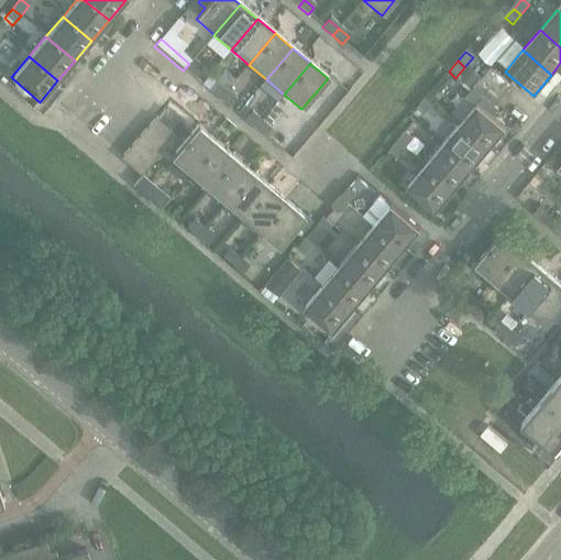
[(199,72),(189,64),(183,70),(194,79),(199,72)]
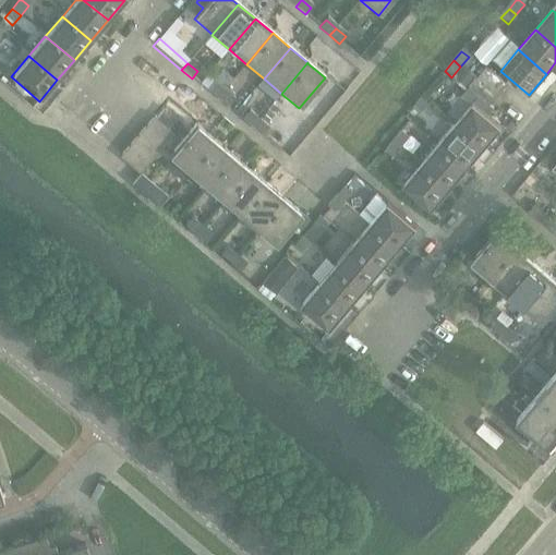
[(485,69),(476,80),(497,97),(506,86),(485,69)]
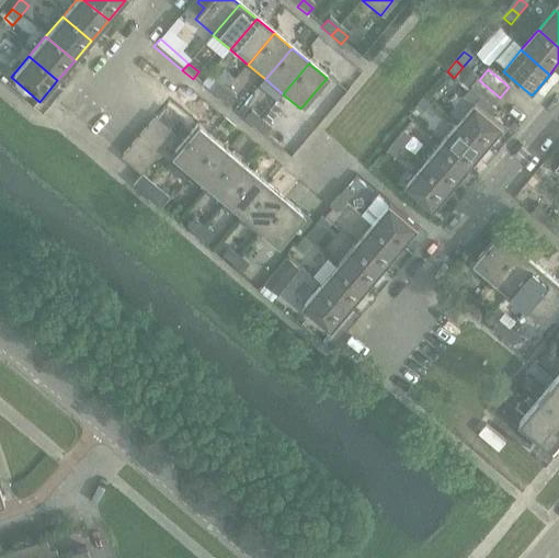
[(500,98),(479,80),(469,91),(490,109),(500,98)]
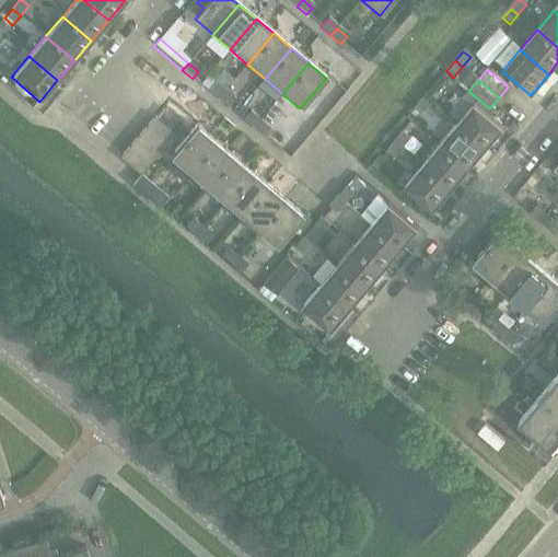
[(234,100),(223,92),(217,100),(228,107),(234,100)]
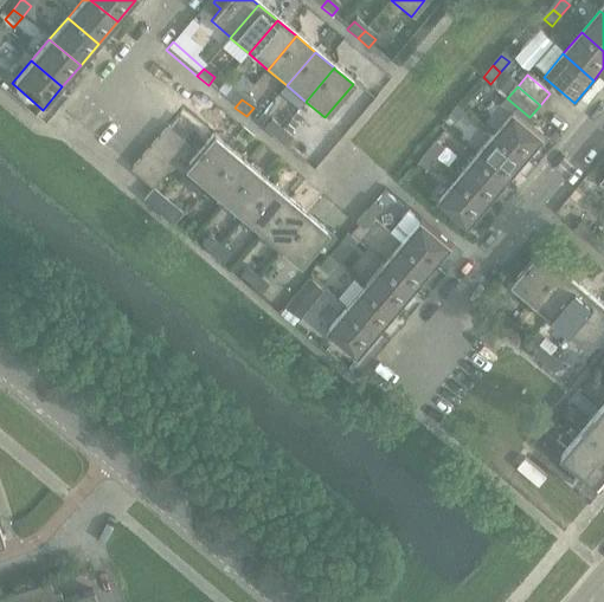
[(180,112),(166,129),(188,148),(203,130),(209,122),(187,104),(180,112)]
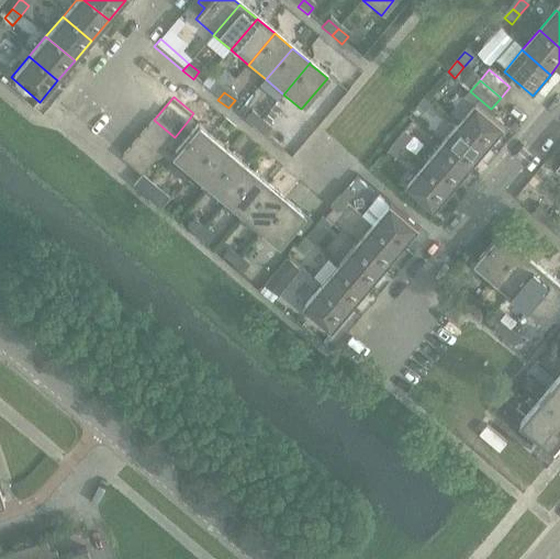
[(430,107),(423,100),(415,110),(422,116),(430,107)]
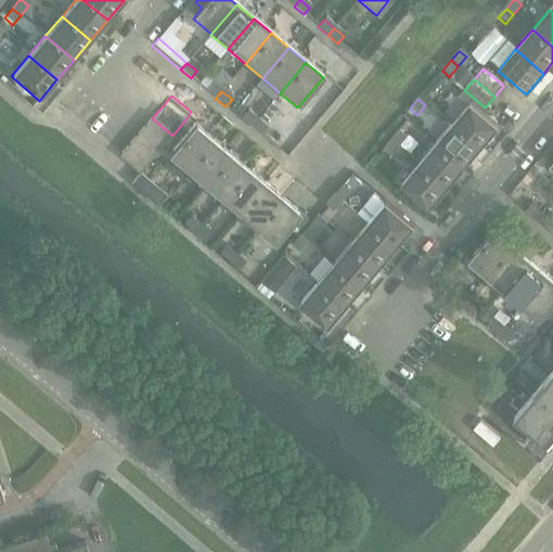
[(467,104),(450,125),(451,126),(479,149),(497,128),(467,104)]
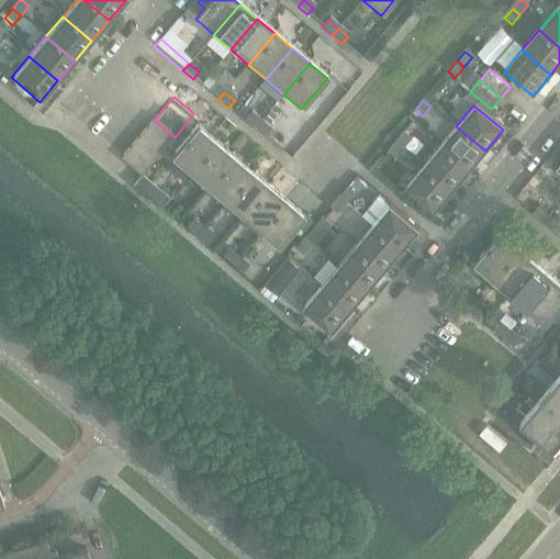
[(249,114),(244,120),(243,121),(253,130),(259,122),(249,114)]
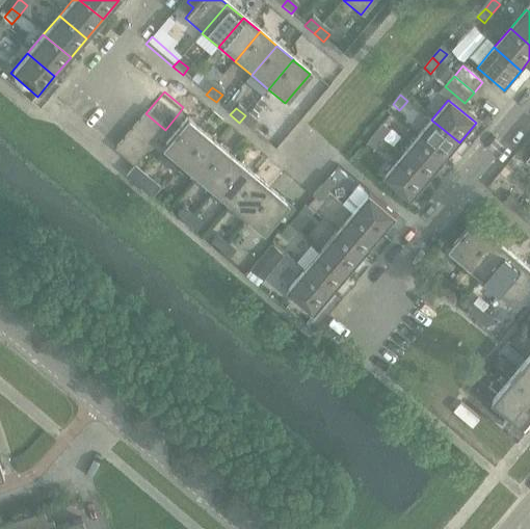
[(146,113),(137,124),(156,140),(165,130),(146,113)]
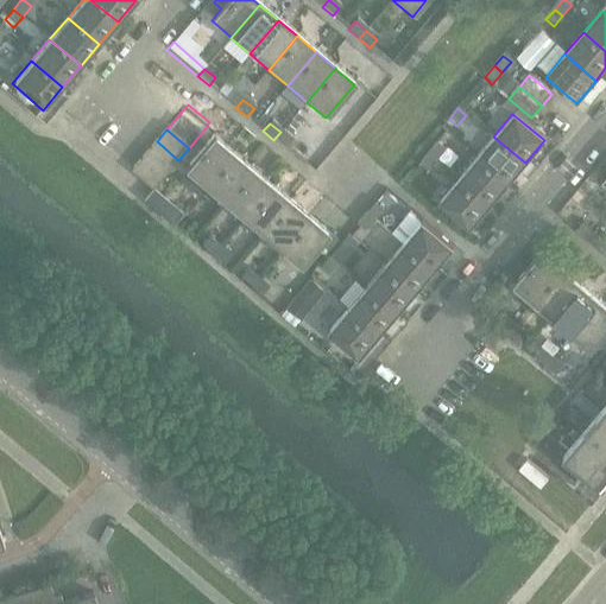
[(212,139),(203,131),(189,148),(178,160),(176,164),(184,171),(212,139)]
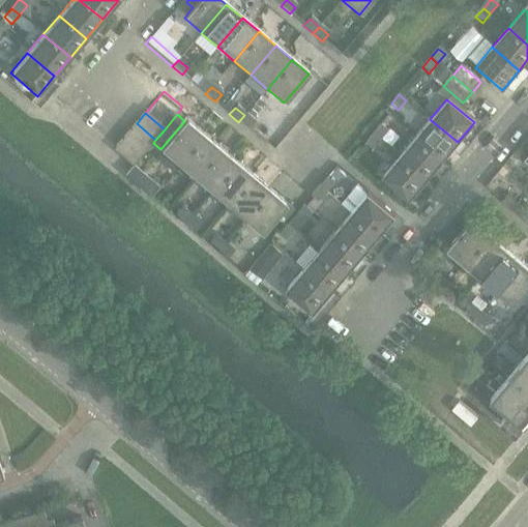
[(254,123),(244,115),(238,122),(247,130),(254,123)]
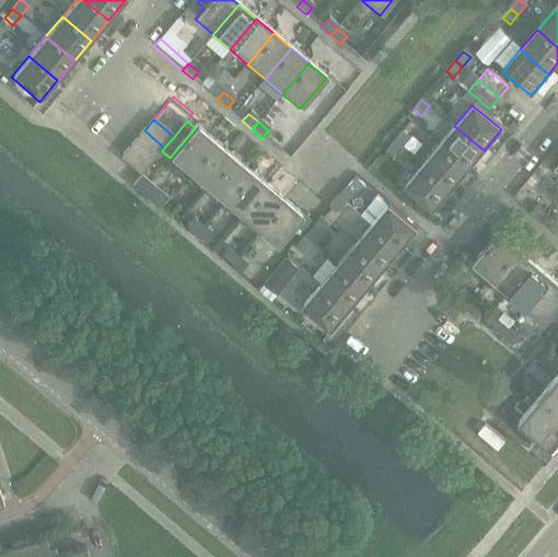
[(484,150),(455,127),(454,126),(438,146),(466,171),(484,150)]
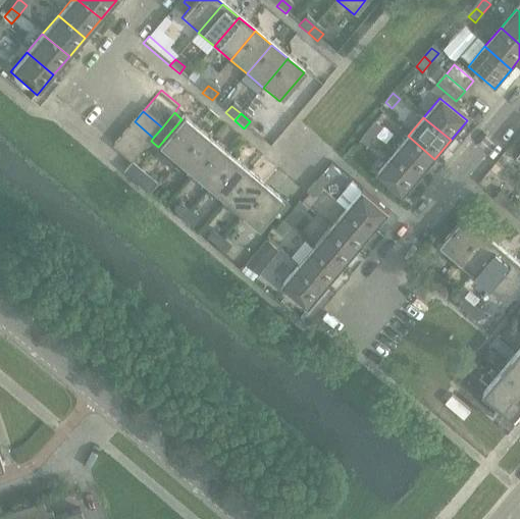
[(157,148),(174,162),(199,134),(182,119),(158,147),(157,148)]
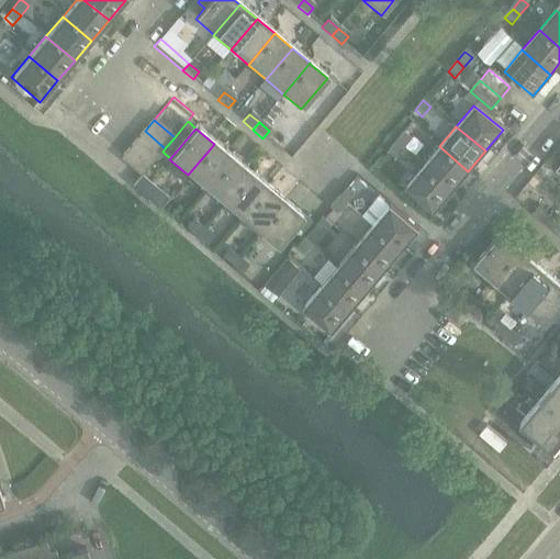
[(145,131),(136,141),(157,158),(163,152),(165,148),(145,131)]
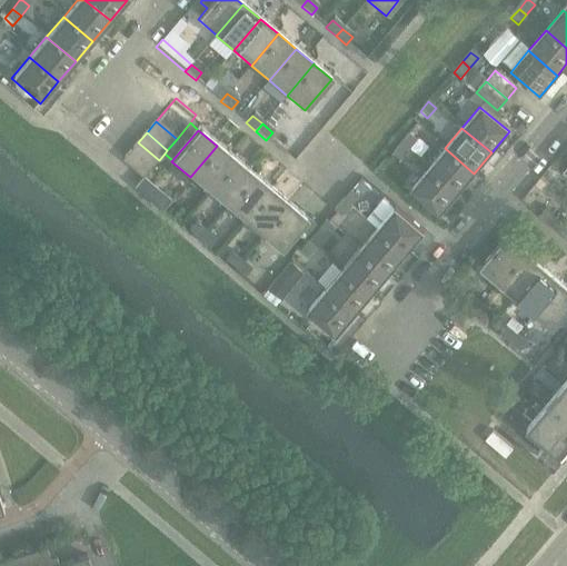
[(408,135),(399,146),(407,151),(416,141),(408,135)]
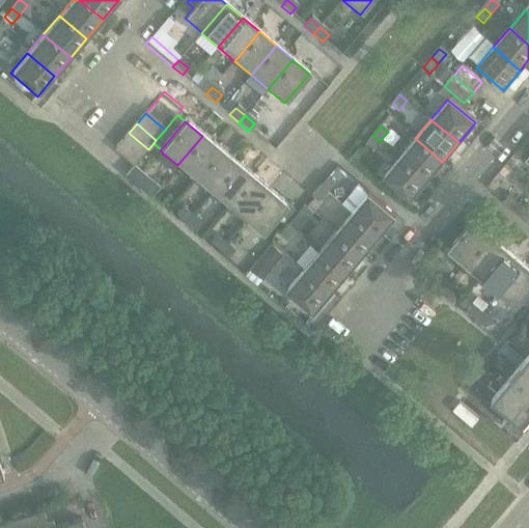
[(129,133),(120,142),(140,159),(148,149),(129,133)]
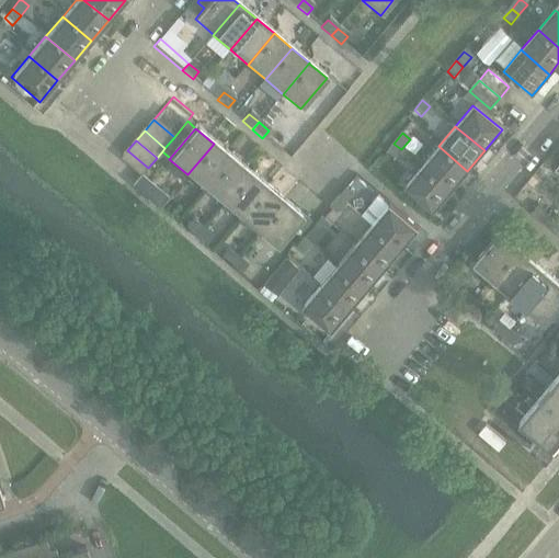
[(231,159),(214,144),(187,174),(205,190),(231,159)]
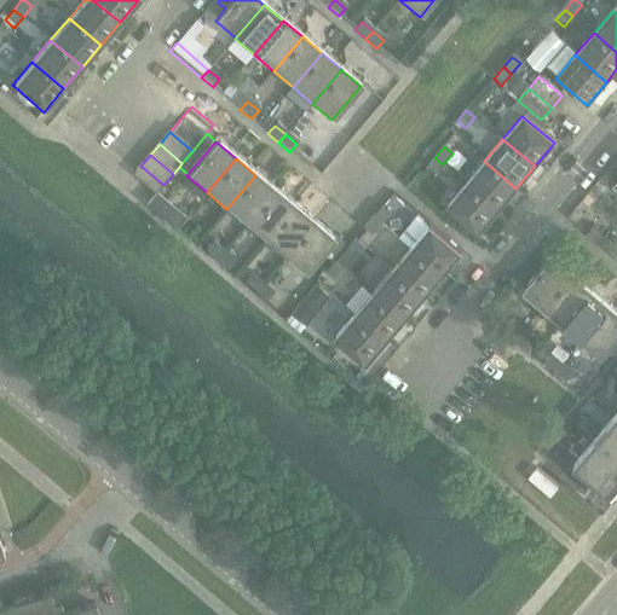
[(434,177),(443,164),(434,158),(426,169),(434,177)]
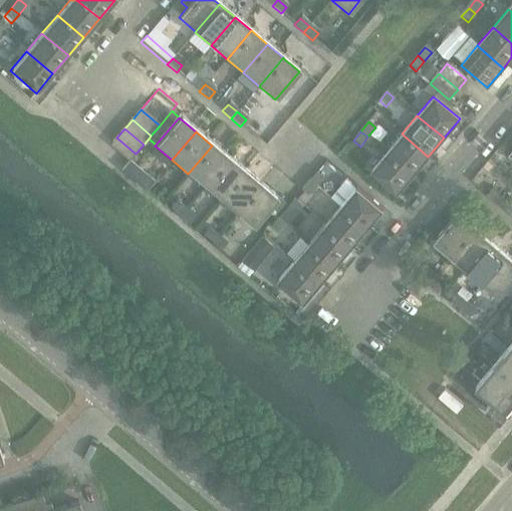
[(428,157),(402,134),(386,153),(413,175),(428,157)]
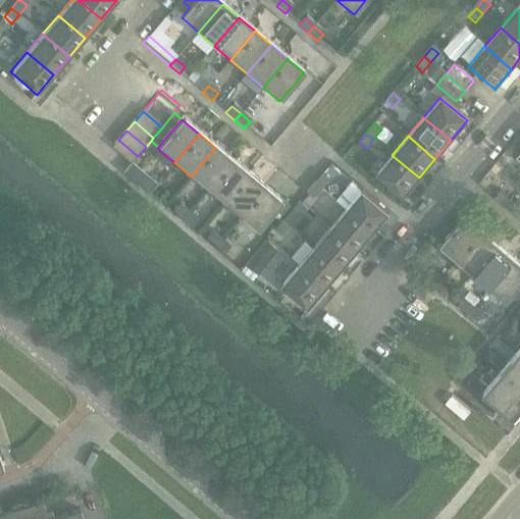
[(118,140),(111,149),(110,150),(130,165),(138,156),(118,140)]
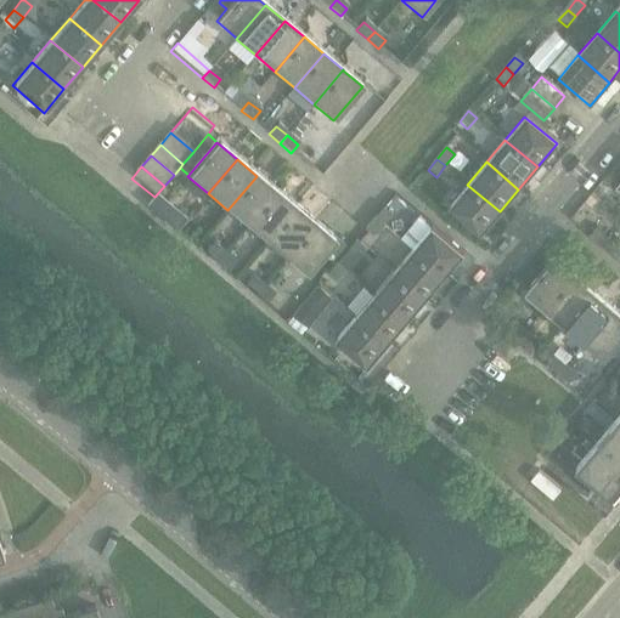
[(276,192),(257,176),(227,210),(247,226),(276,192)]
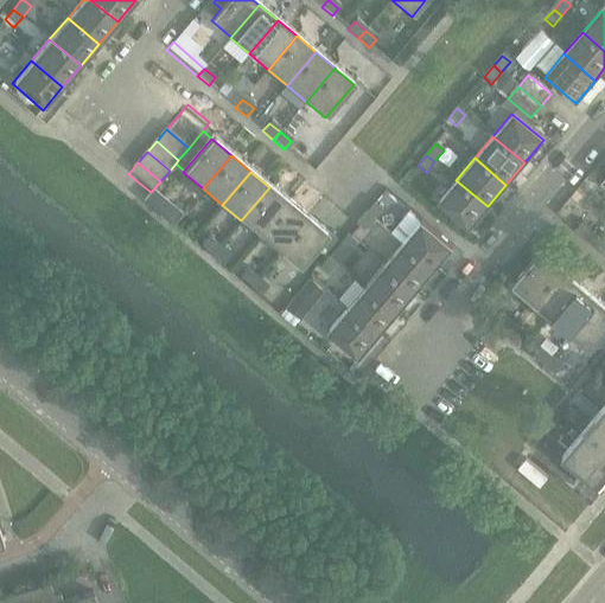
[(488,206),(456,180),(437,203),(467,229),(488,206)]
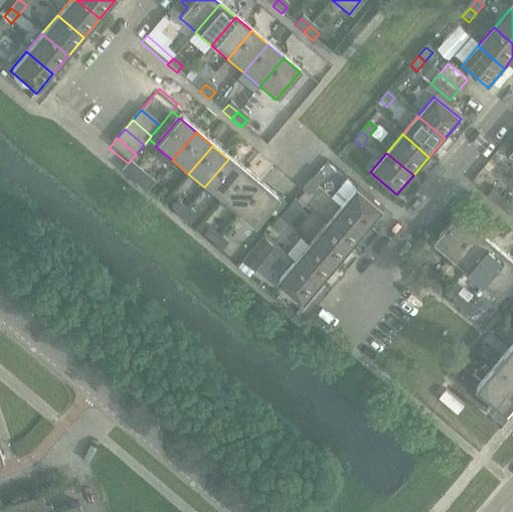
[(244,172),(228,159),(204,187),(220,201),(244,172)]
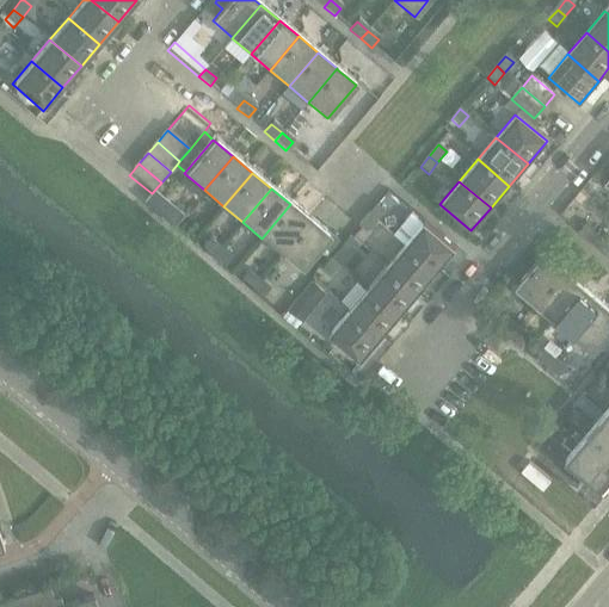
[(309,221),(290,204),(262,239),(281,254),(309,221)]
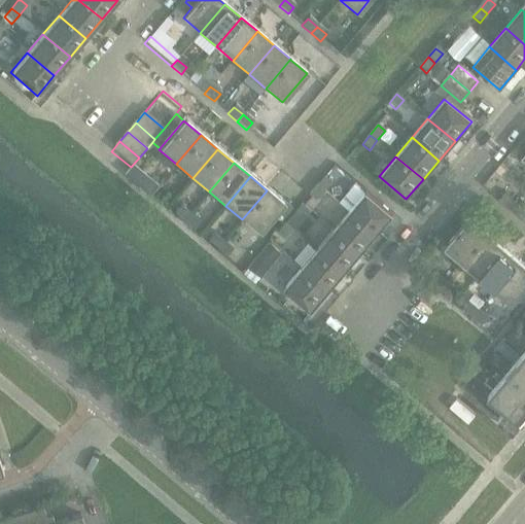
[(324,177),(316,186),(323,193),(331,183),(324,177)]
